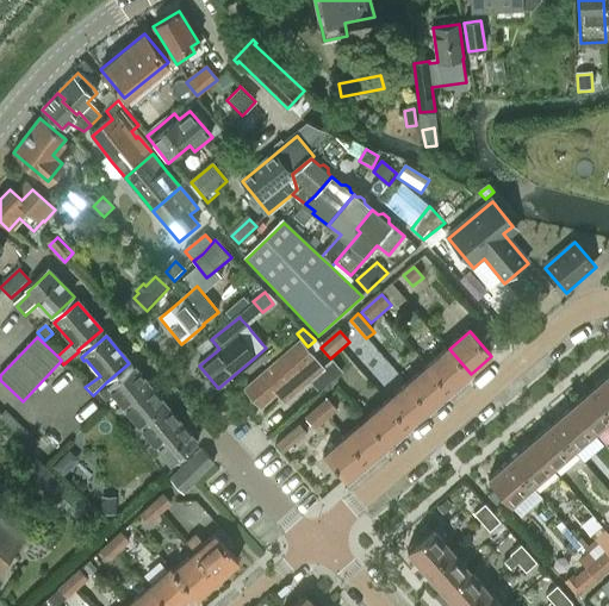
[(323,370),(316,362),(300,343),(246,391),(261,410),(283,392),(287,398),(300,387),(302,389),(310,382),(319,394),(342,374),(333,363),(323,370)]
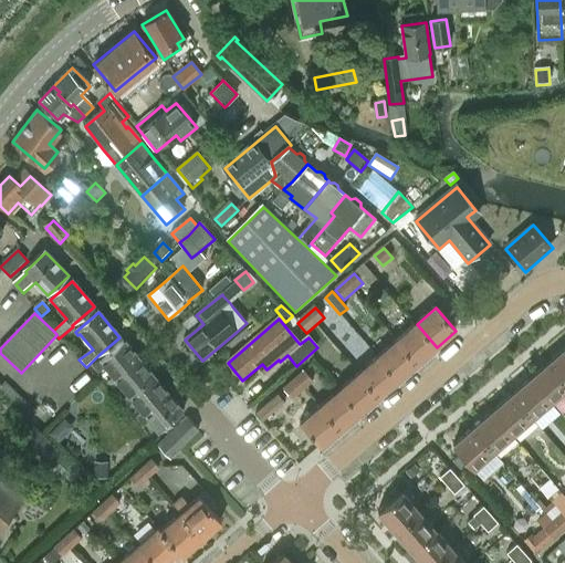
[(417,364),(437,347),(417,324),(397,341),(417,364)]
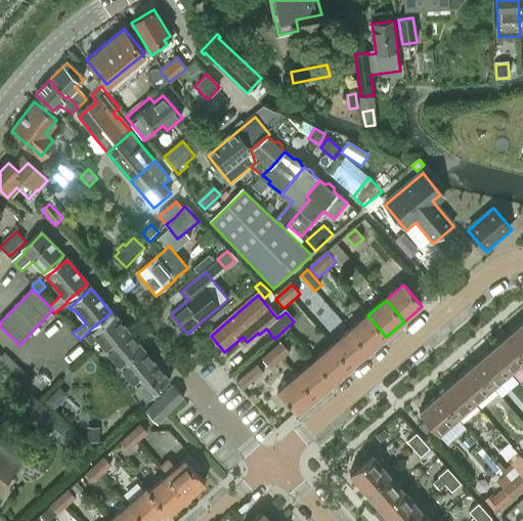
[(368,352),(386,337),(367,315),(350,331),(368,352)]
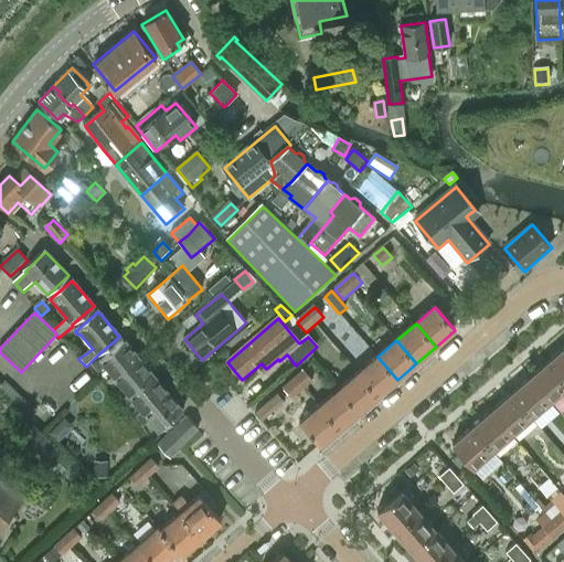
[(115,380),(139,360),(124,342),(100,362),(99,361),(93,366),(107,383),(113,378),(115,380)]
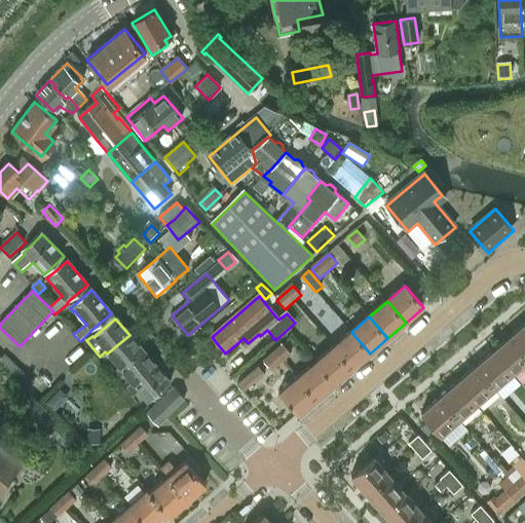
[(524,325),(512,337),(524,352),(524,325)]
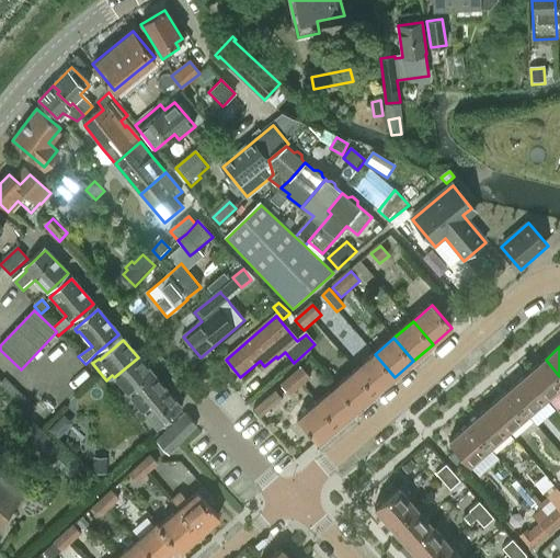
[(375,394),(395,377),(375,354),(355,371),(375,394)]
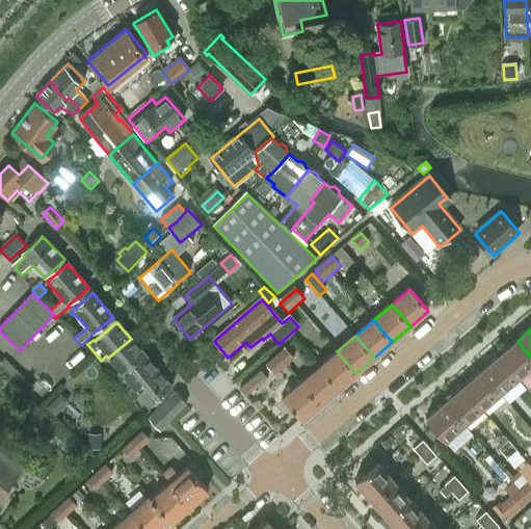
[(123,374),(144,354),(131,339),(108,358),(106,355),(101,361),(107,368),(112,363),(120,372),(123,374)]
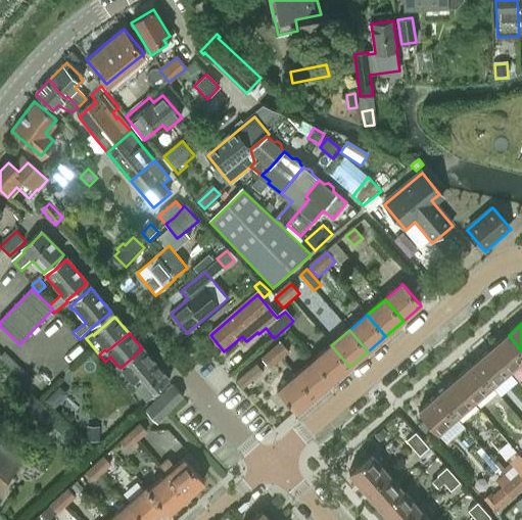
[(509,372),(521,361),(521,350),(509,335),(490,350),(509,372)]
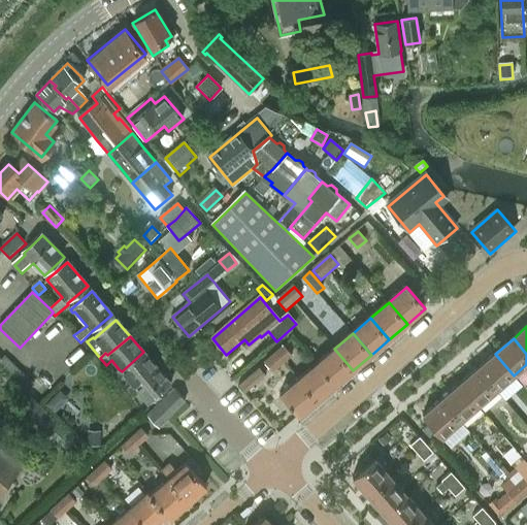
[(293,356),(285,348),(284,346),(273,354),(283,365),(293,356)]
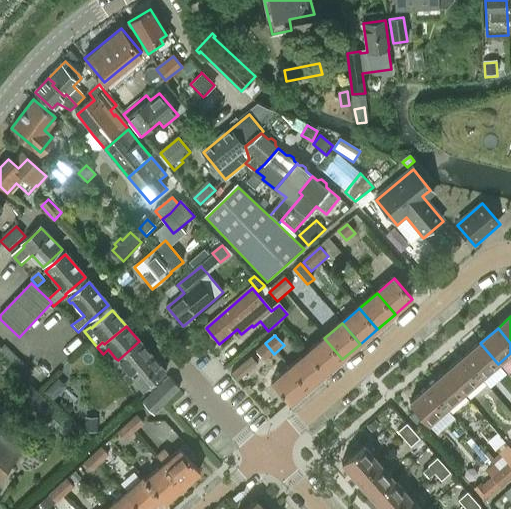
[(342,359),(324,338),(307,353),(325,374),(342,359)]
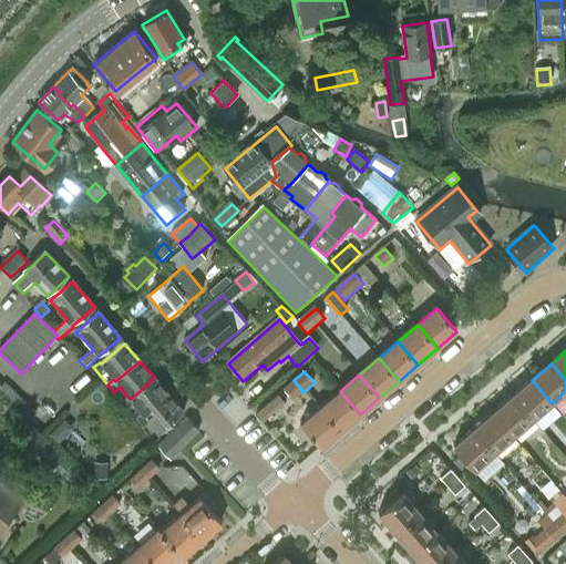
[(144,416),(168,396),(154,378),(131,399),(127,397),(120,403),(126,411),(135,404),(143,414),(144,416)]
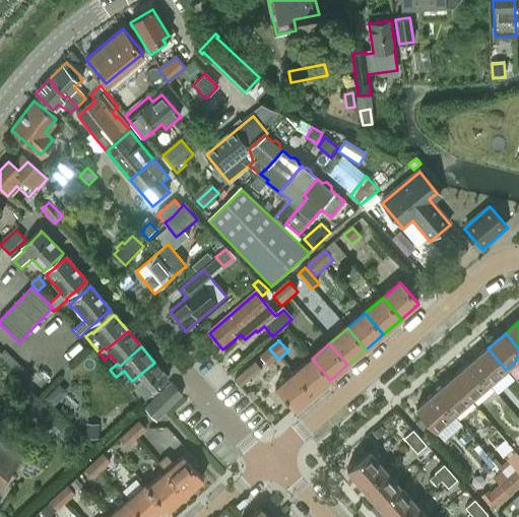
[(269,368),(278,360),(269,348),(260,357),(269,368)]
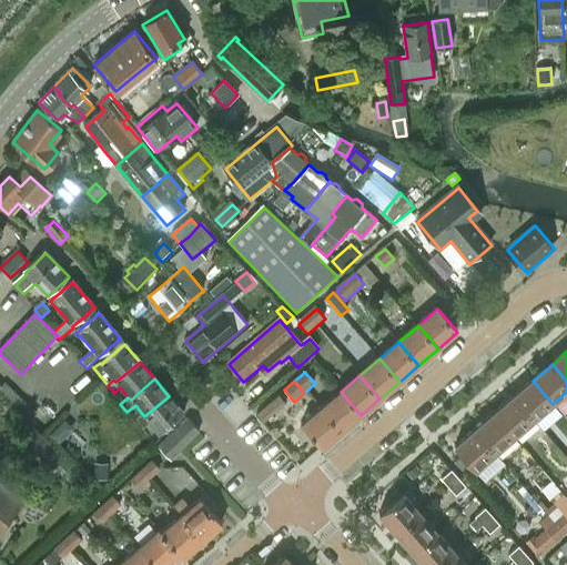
[(534,421),(553,404),(533,381),(514,399),(534,421)]
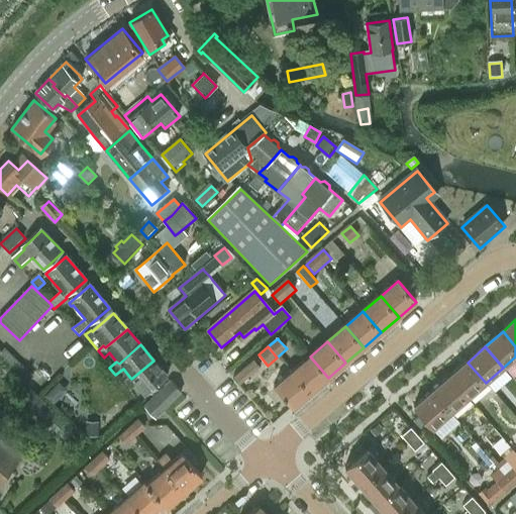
[(1,353),(0,353),(0,357),(25,383),(31,376),(4,349),(2,352),(1,353)]
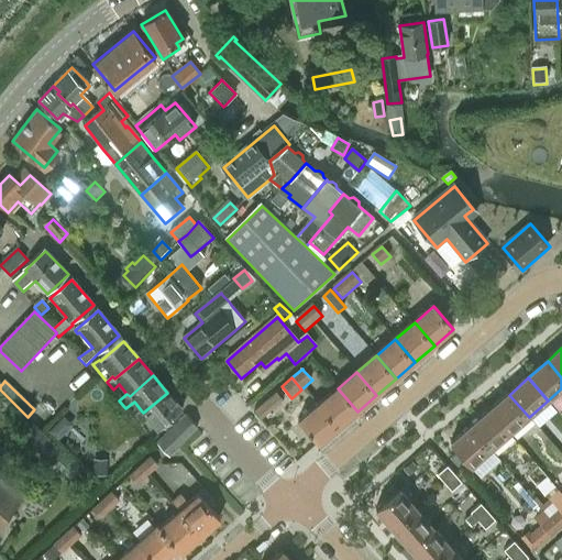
[(357,412),(338,388),(318,405),(338,428),(357,412)]
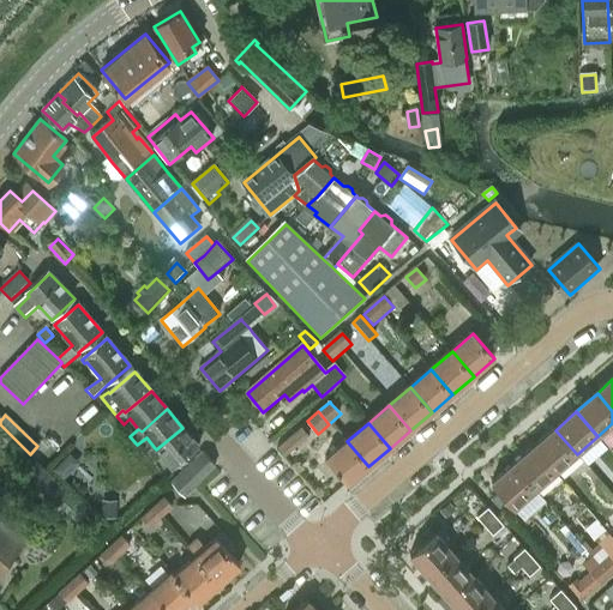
[(173,470),(199,448),(182,428),(156,450),(155,448),(148,453),(155,461),(162,457),(173,470)]
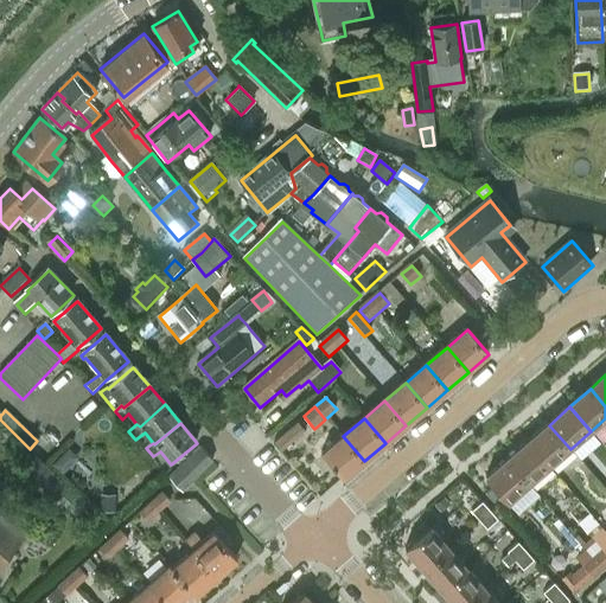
[(306,431),(300,424),(298,423),(274,443),(282,453),(306,431)]
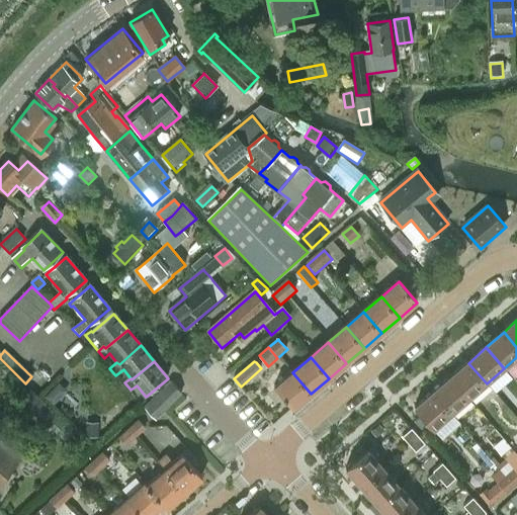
[(468,399),(487,383),(468,363),(450,378),(468,399)]
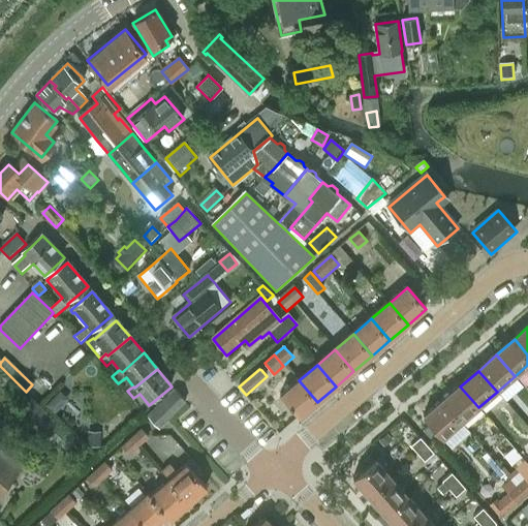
[(317,402),(299,380),(281,397),(300,419),(317,402)]
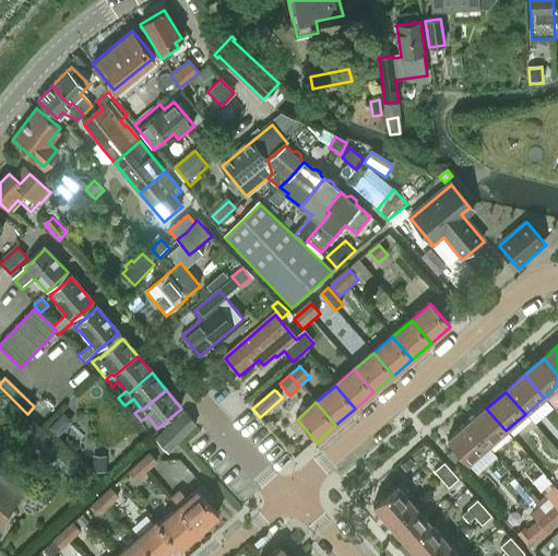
[(487,448),(506,430),(486,409),(467,425),(487,448)]
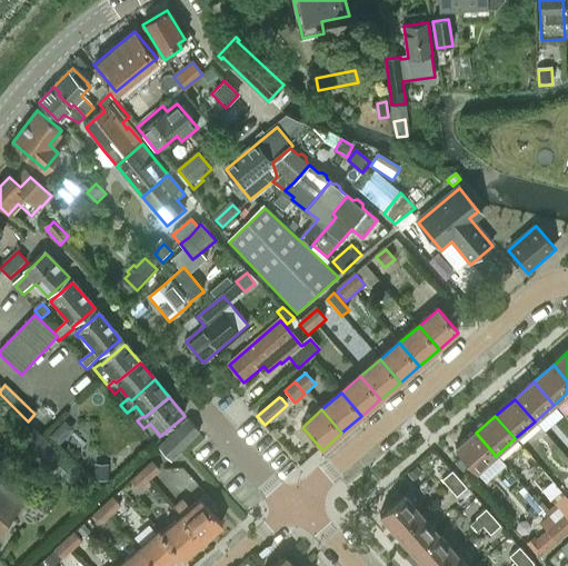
[(192,442),(200,434),(188,421),(179,429),(192,442)]
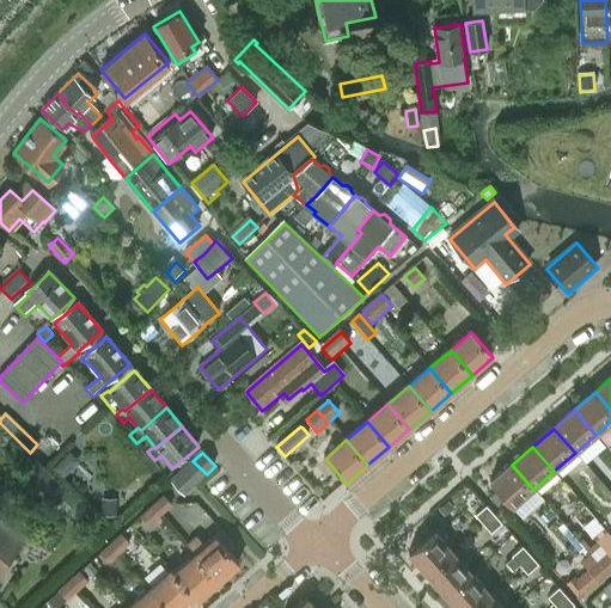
[(37,460),(20,478),(54,508),(68,492),(71,490),(37,460)]
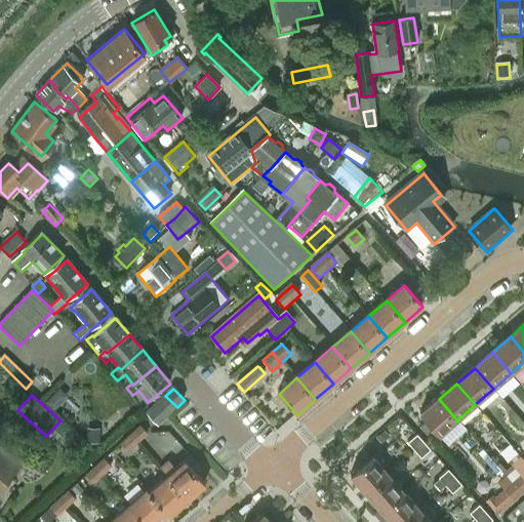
[(170,414),(177,407),(165,396),(159,403),(170,414)]
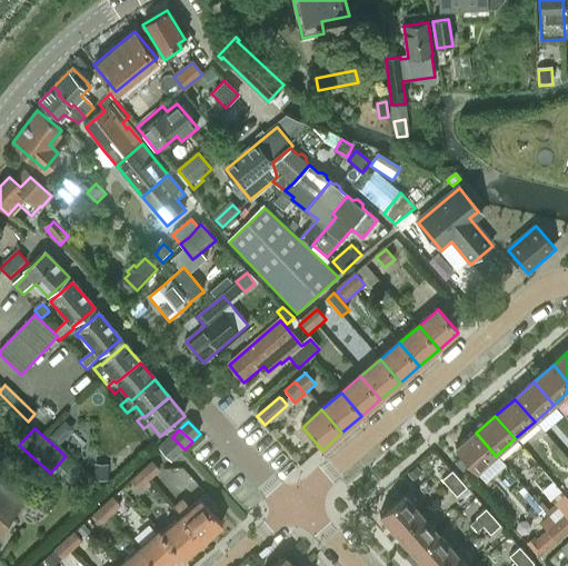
[(476,473),(496,456),(476,433),(456,449),(464,457),(474,470),(476,473)]
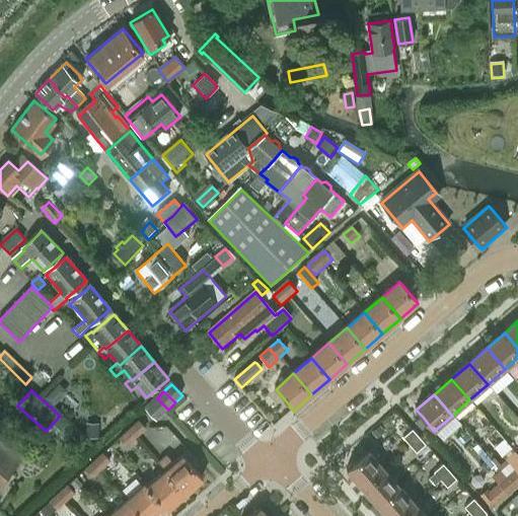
[(162,416),(168,410),(157,398),(151,404),(162,416)]
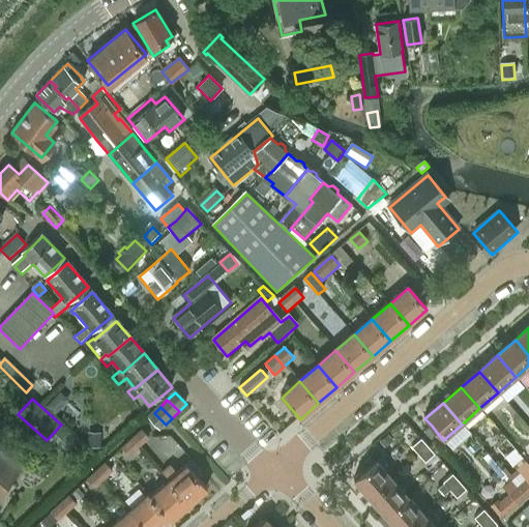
[(159,431),(166,425),(154,413),(147,419),(159,431)]
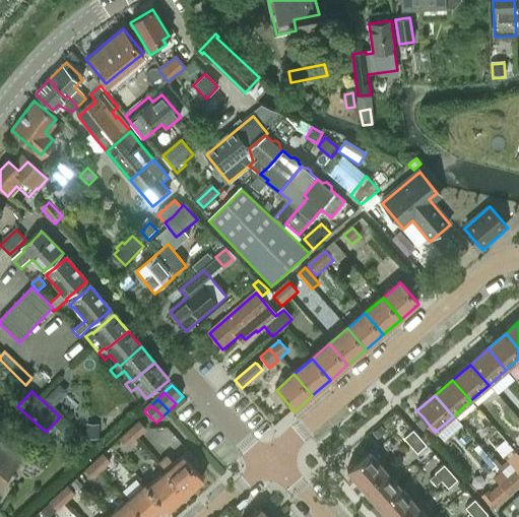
[(277,425),(288,414),(283,409),(272,419),(277,425)]
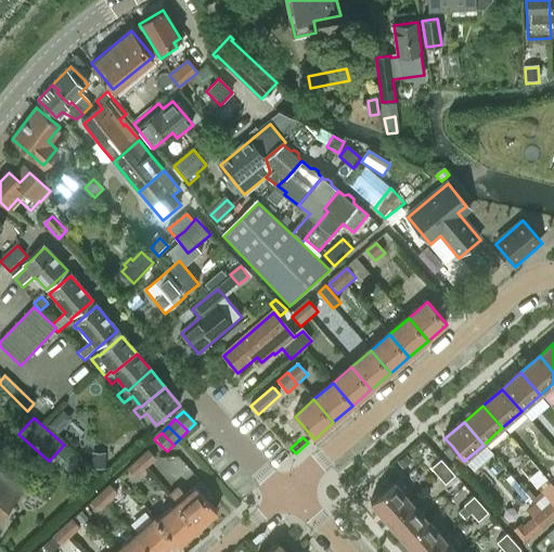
[(452,446),(443,453),(454,465),(462,459),(452,446)]
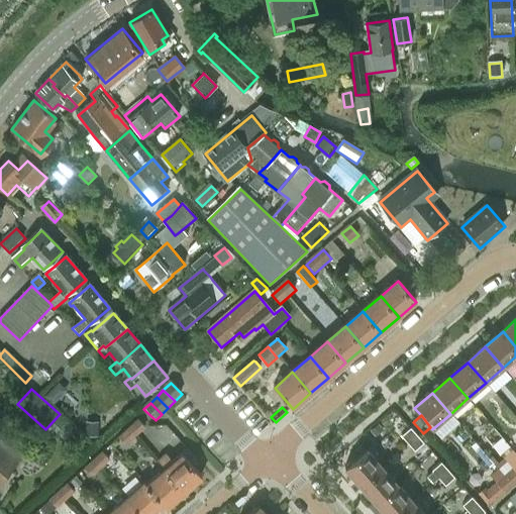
[(136,437),(145,428),(138,420),(128,429),(136,437)]
